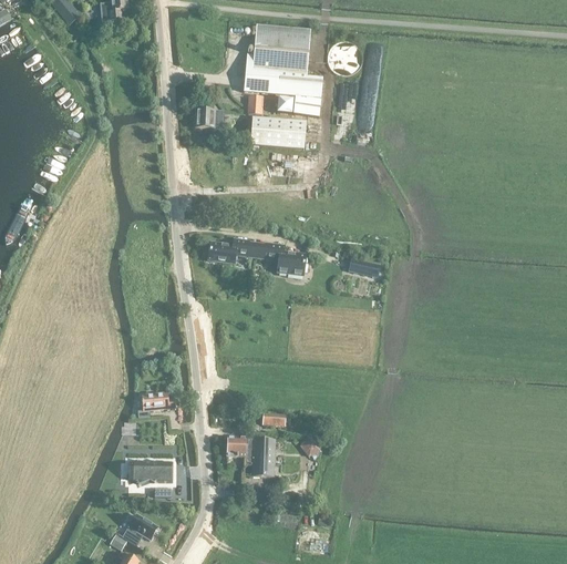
[(81,13),(70,0),(63,0),(51,0),(50,1),(55,7),(54,8),(69,23),(81,13)]
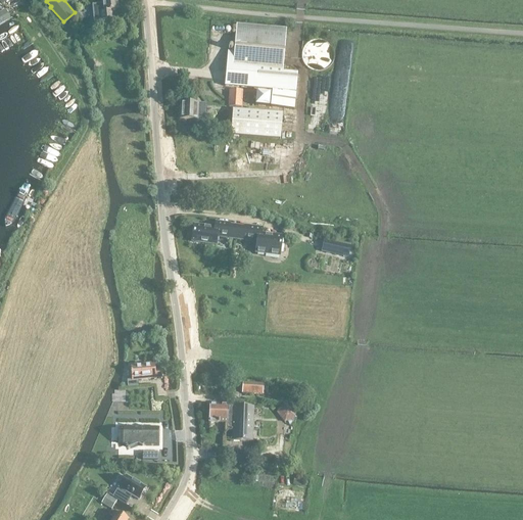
[(102,0),(102,1),(92,2),(94,18),(113,16),(112,8),(119,8),(117,0),(102,0)]
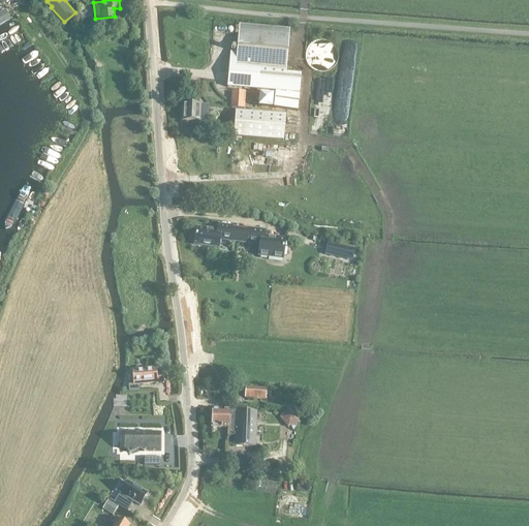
[(23,35),(5,10),(0,12),(0,26),(12,42),(23,35)]
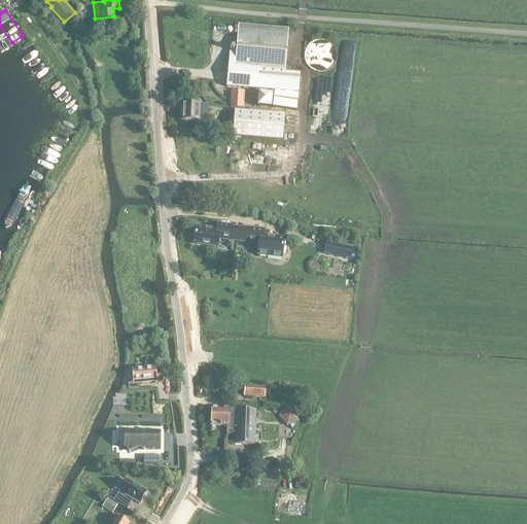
[(238,23),(236,50),(230,49),(226,84),(274,89),(273,104),(295,107),(297,91),(300,73),(284,71),(288,27),(238,23)]
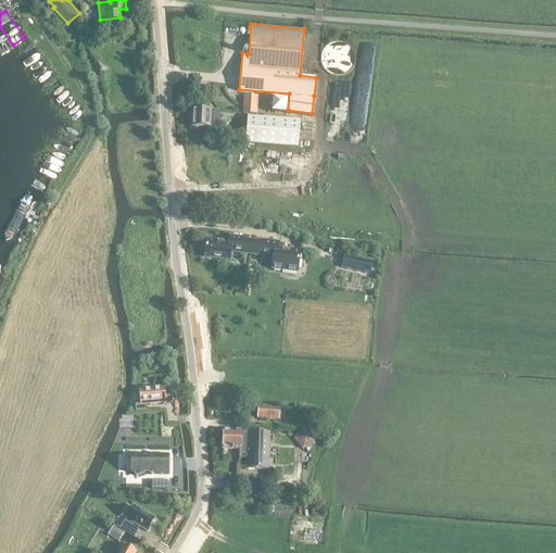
[(256,112),(257,93),(244,93),(243,111),(256,112)]
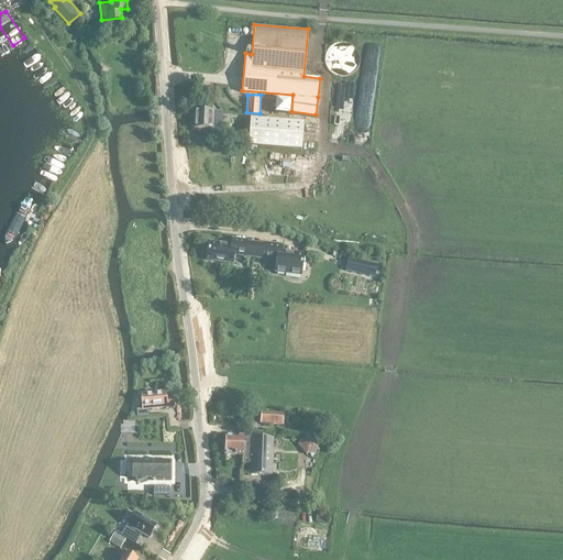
[(289,113),(291,98),(276,96),(274,111),(289,113)]
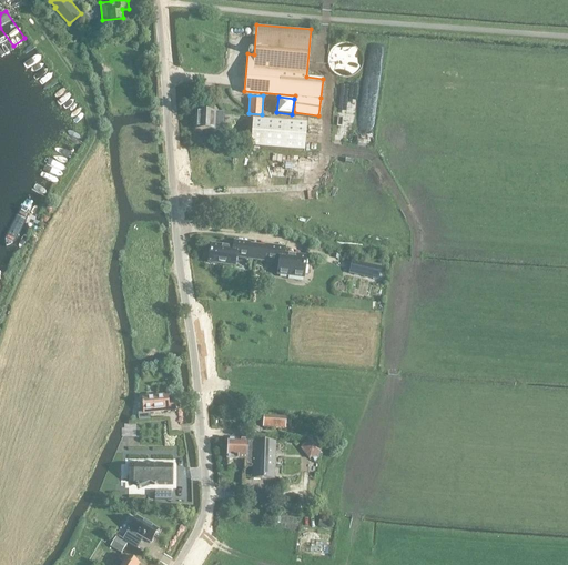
[(222,129),(222,110),(223,110),(205,109),(195,109),(195,127),(215,128),(222,129)]
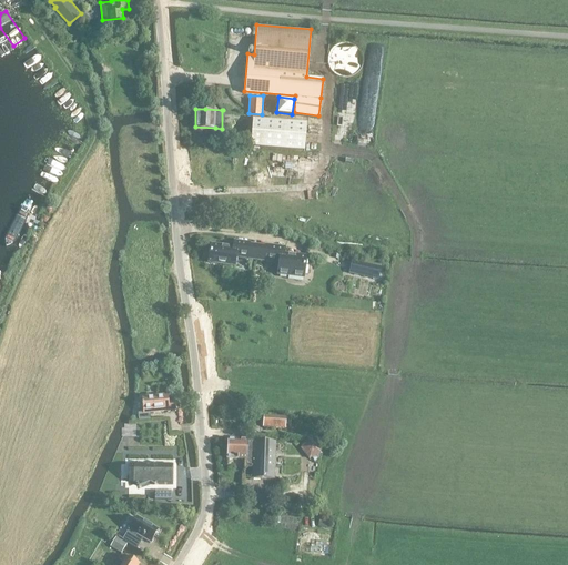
[(253,117),(250,143),(304,149),(306,122),(253,117)]
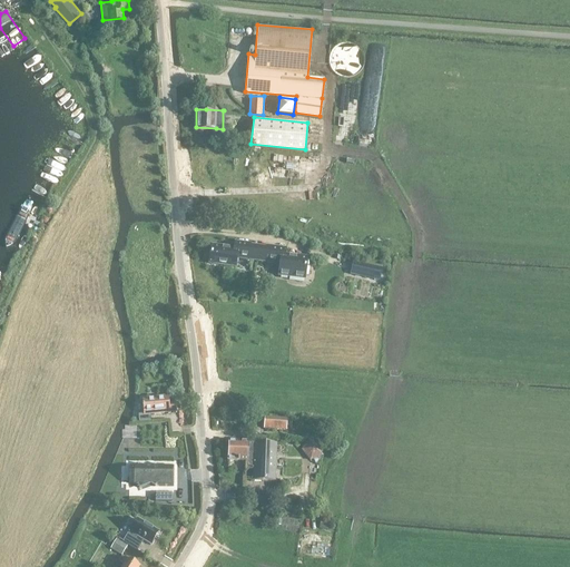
[(10,253),(18,256),(38,215),(30,209),(10,253)]
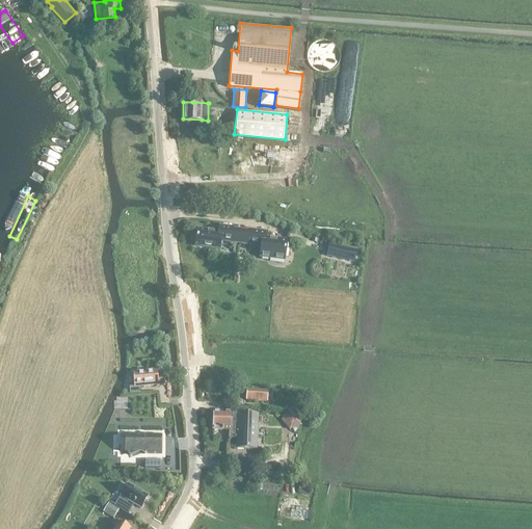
[(218,229),(197,227),(195,243),(219,246),(220,238),(239,240),(241,227),(234,226),(219,223),(218,229)]
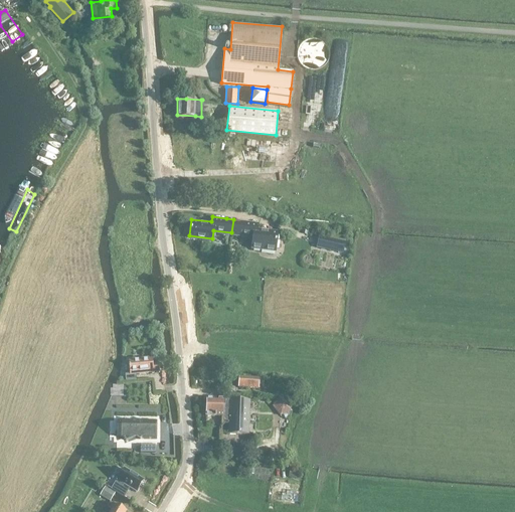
[(240,220),(233,219),(231,232),(252,235),(251,246),(275,249),(278,230),(258,227),(259,222),(240,220)]
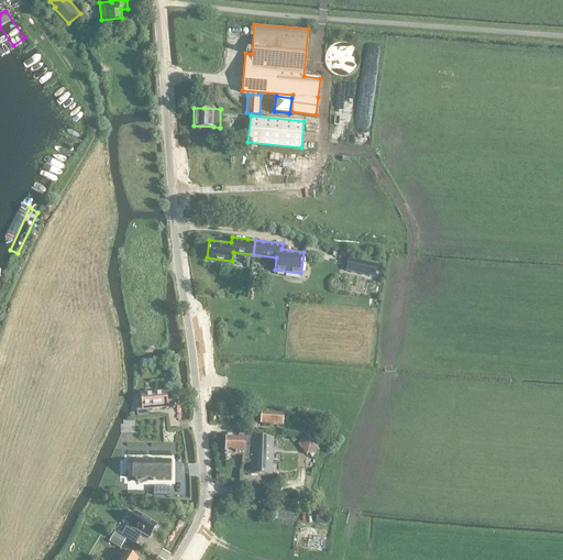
[(377,263),(370,261),(349,256),(346,267),(367,272),(375,274),(377,263)]
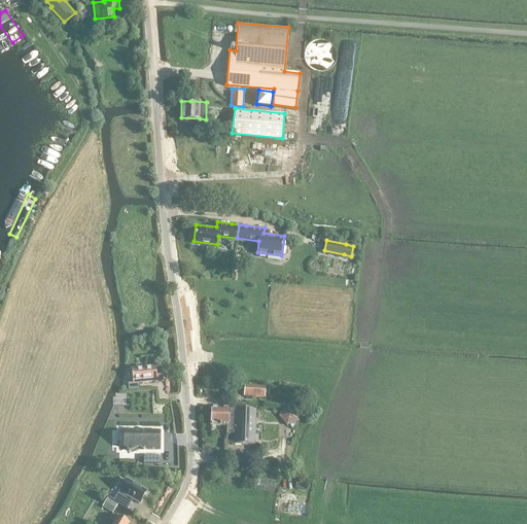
[(155,363),(132,367),(132,372),(132,375),(133,380),(134,380),(139,380),(160,378),(163,378),(163,371),(156,371),(155,363)]
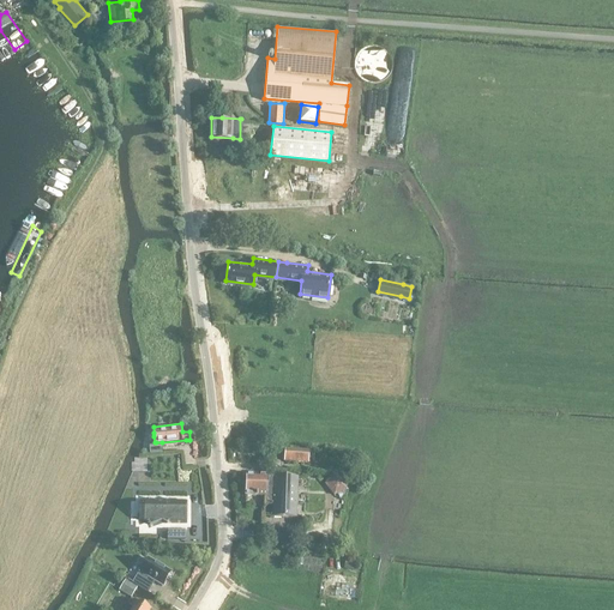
[(284,459),(313,460),(314,448),(286,447),(284,459)]
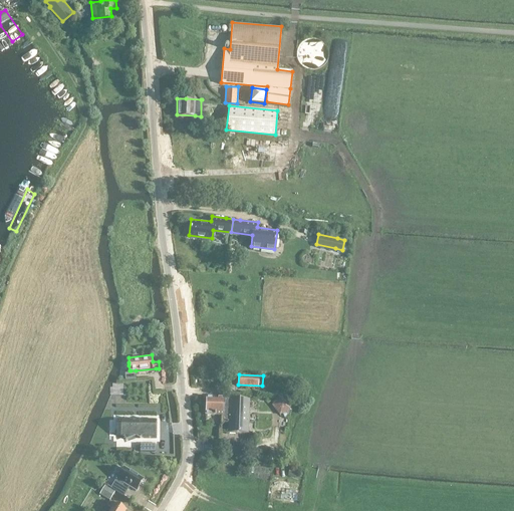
[(249,398),(206,396),(205,413),(222,413),(221,420),(228,421),(228,431),(248,432),(249,398)]
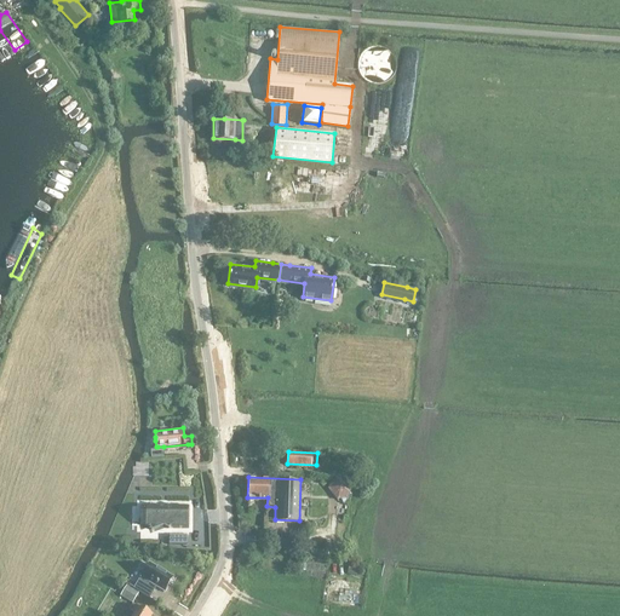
[(331,495),(346,494),(345,484),(329,485),(331,495)]
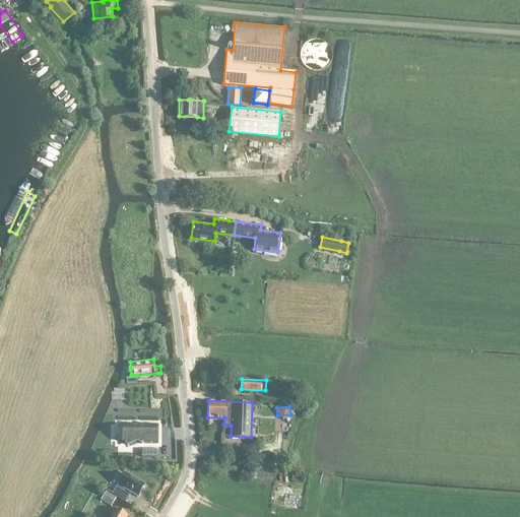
[(158,426),(157,426),(157,423),(135,423),(126,421),(125,423),(119,423),(119,439),(125,439),(127,443),(137,439),(141,441),(143,439),(156,439),(156,430),(158,426)]
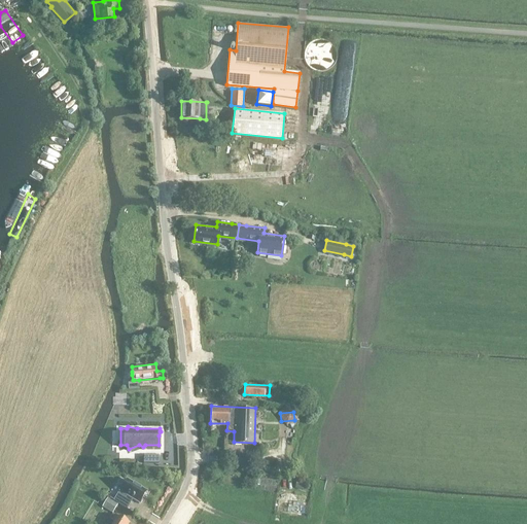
[(118,491),(113,498),(127,507),(131,499),(131,498),(132,496),(139,500),(146,489),(127,478),(120,489),(119,492),(118,491)]
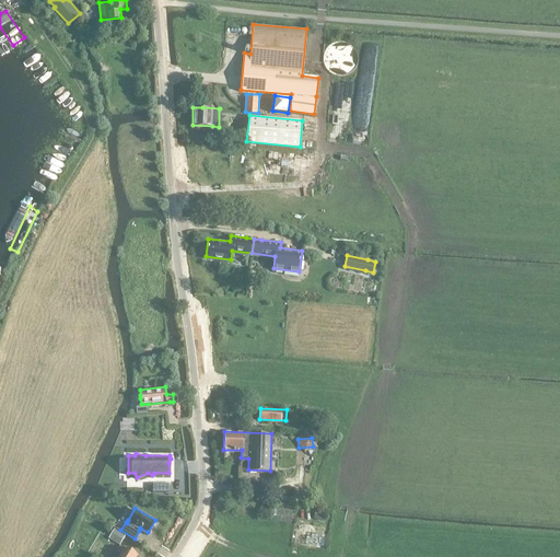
[(315,509),(313,518),(322,519),(323,510),(315,509)]
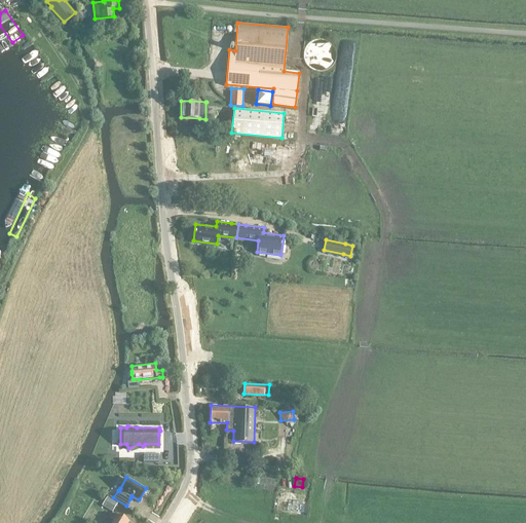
[(278,488),(278,489),(276,509),(304,512),(307,491),(278,488)]
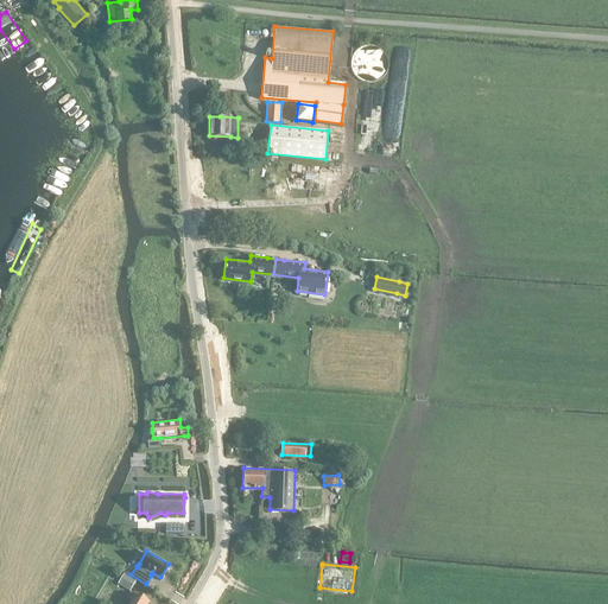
[(135,579),(124,572),(118,582),(130,589),(135,579)]
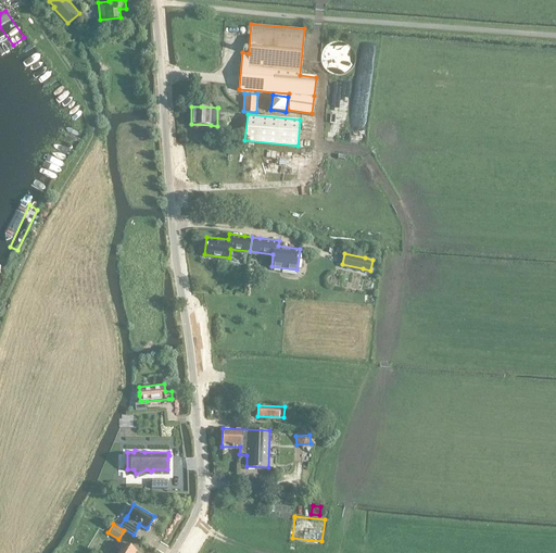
[(121,549),(117,552),(134,552),(136,550),(124,543),(118,540),(115,545),(121,549)]
